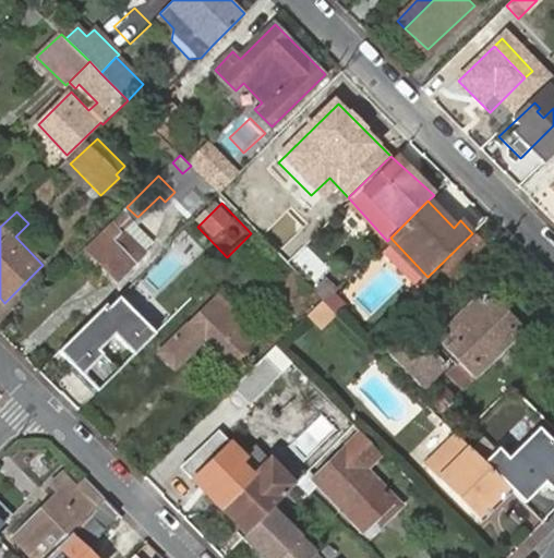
[(155,244),(125,215),(89,251),(119,281),(155,244)]
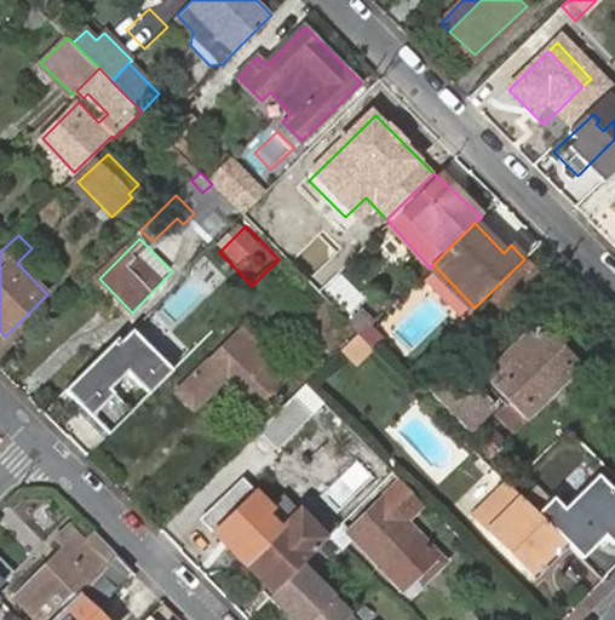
[(335,270),(351,251),(334,239),(320,257),(335,270)]
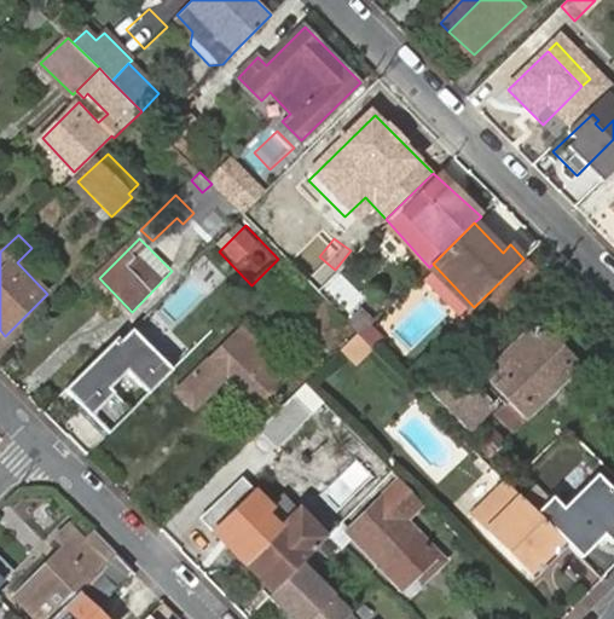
[(545,277),(531,262),(493,301),(508,314),(545,277)]
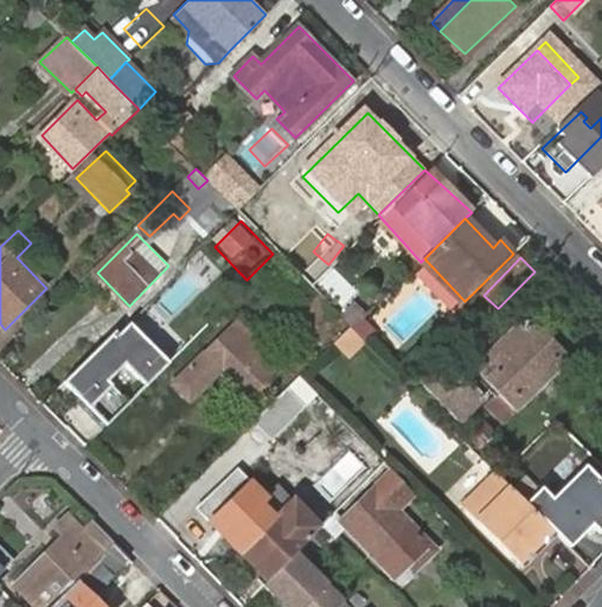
[(322,286),(350,304),(362,287),(334,269),(322,286)]
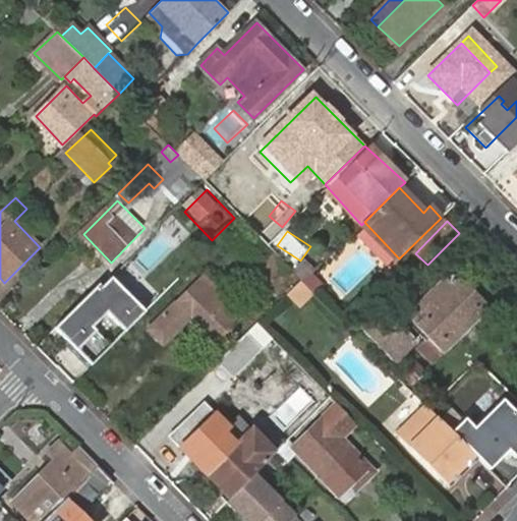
[(403,268),(396,261),(384,274),(390,280),(403,268)]
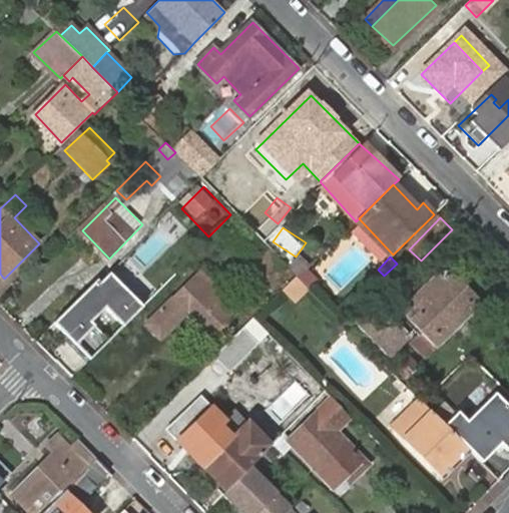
[(301,258),(291,269),(297,275),(299,277),(310,267),(301,258)]
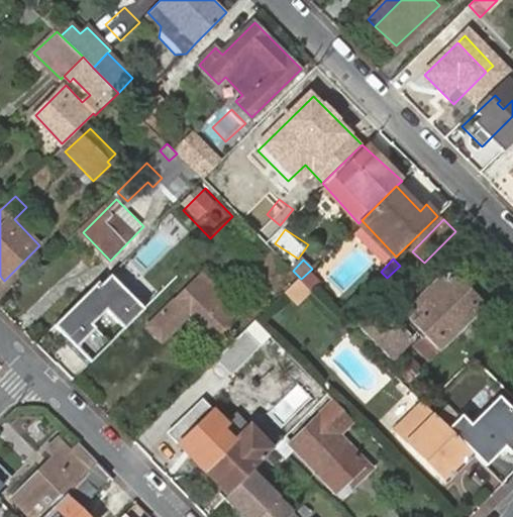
[(486,305),(448,268),(402,314),(422,336),(413,344),(429,362),(486,305)]
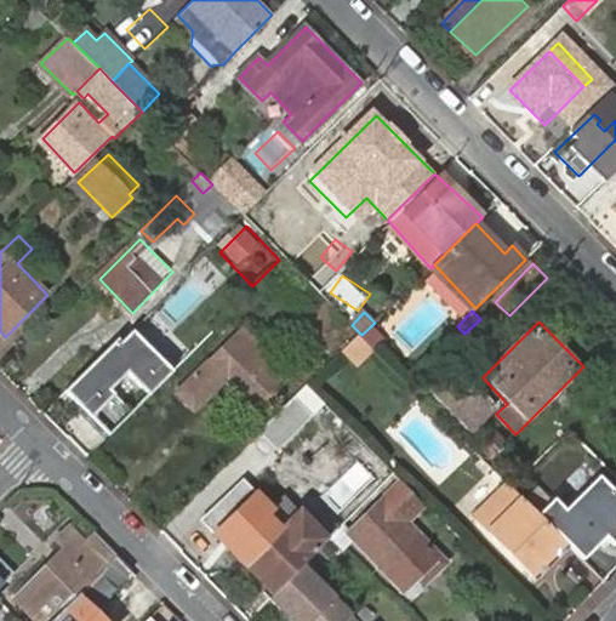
[(254,355),(262,347),(245,329),(184,389),(199,405),(227,380),(255,408),(280,381),(254,355)]
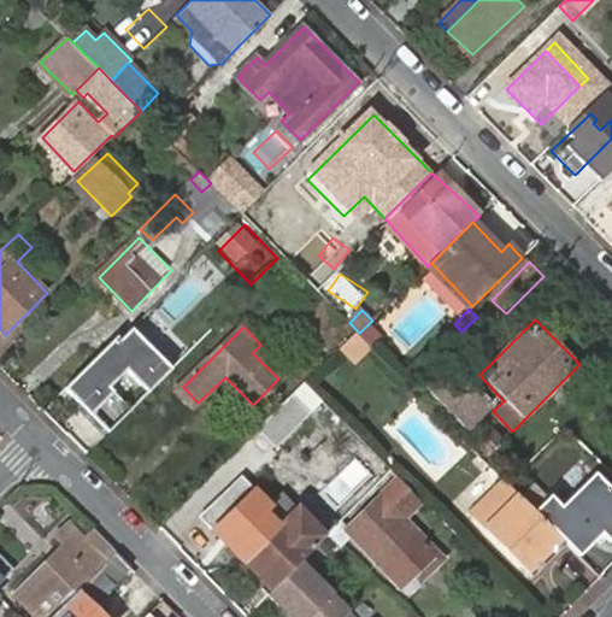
[(111,387),(128,371),(149,393),(174,369),(135,330),(124,341),(118,336),(65,388),(109,432),(133,409),(111,387)]
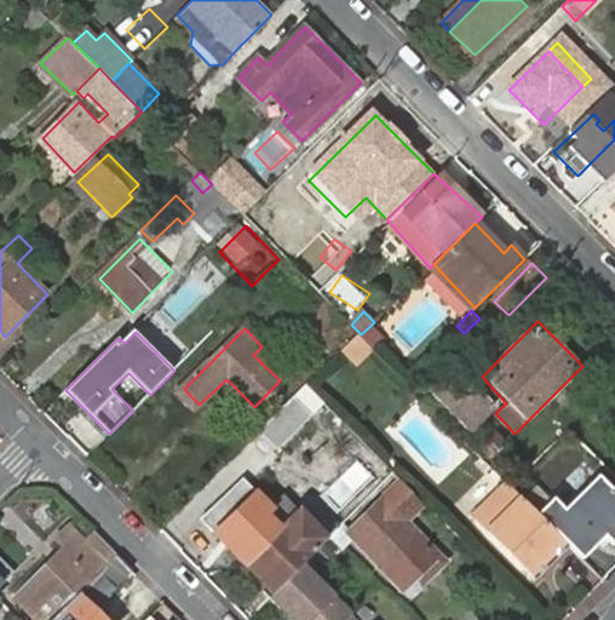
[(361,334),(358,332),(343,348),(344,348),(361,365),(375,350),(361,334)]
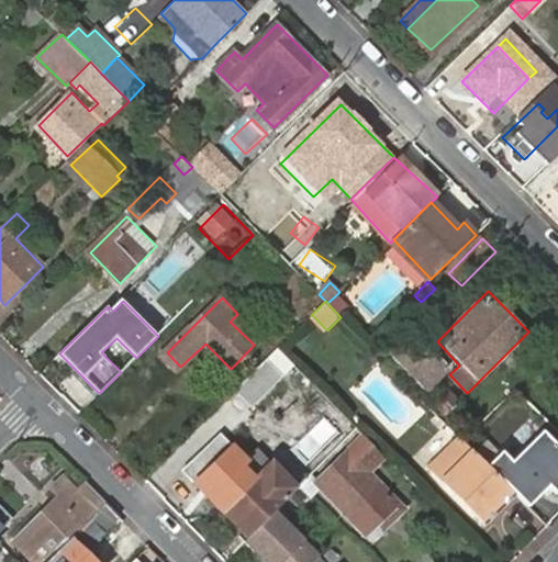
[(261,337),(237,314),(230,322),(254,345),(261,337)]
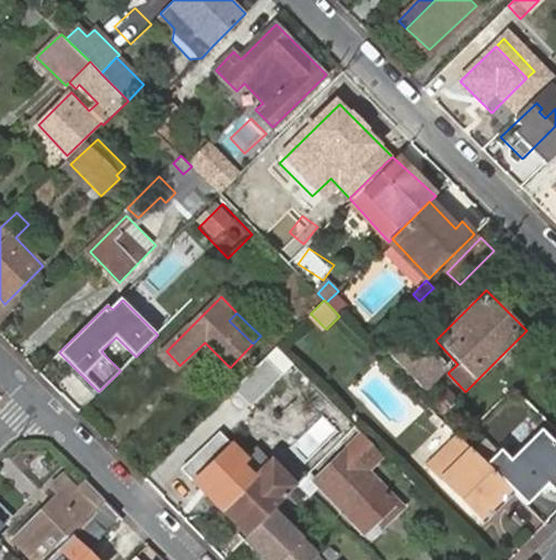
[(443,371),(414,340),(398,354),(391,347),(386,352),(444,411),(455,401),(435,380),(443,371)]
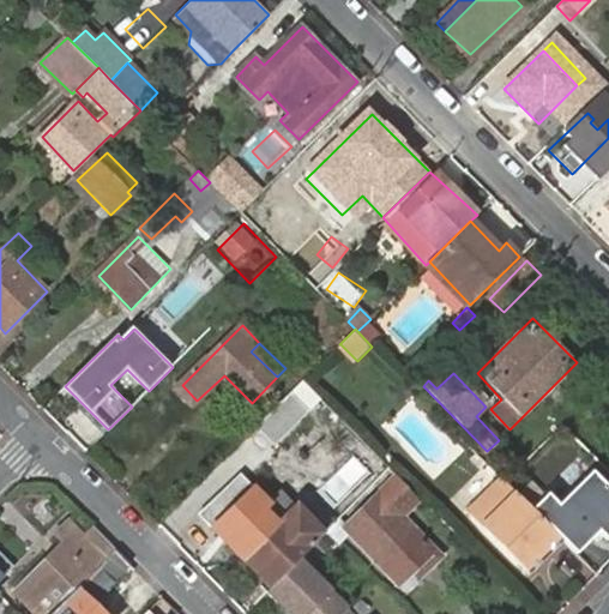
[(291,389),(255,426),(275,445),(312,408),(291,389)]
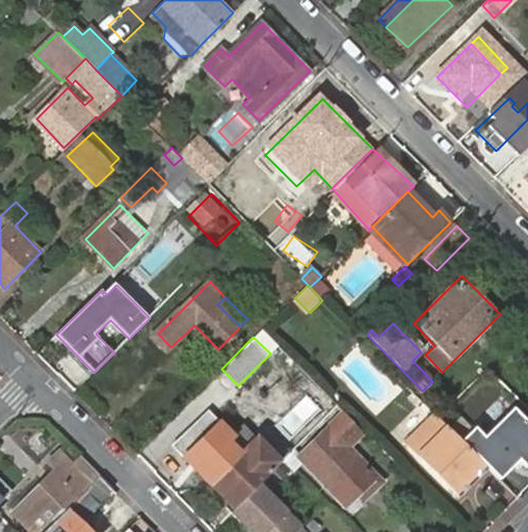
[(236,436),(211,411),(176,446),(215,484),(238,507),(248,496),(260,484),(266,479),(279,467),(255,444),(238,459),(226,447),(236,436)]
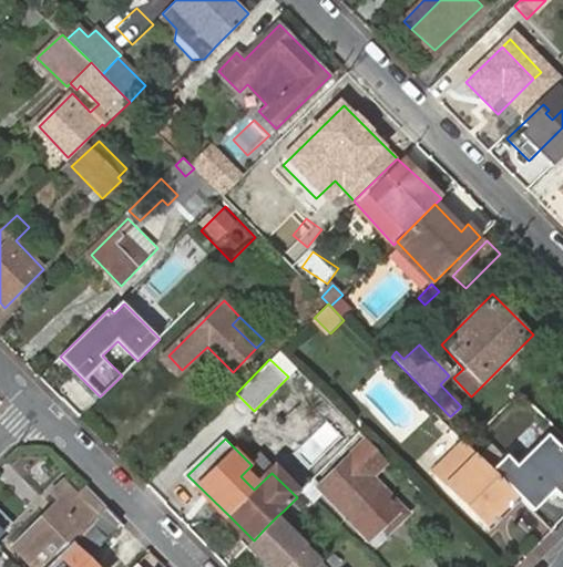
[(374,476),(388,461),(368,440),(321,486),(371,536),(388,519),(395,527),(410,512),(374,476)]
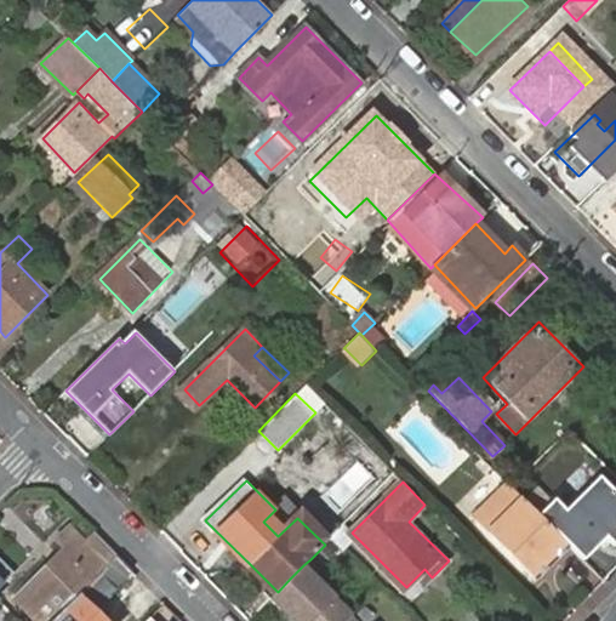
[(570,543),(512,485),(477,520),(537,580),(553,565),(555,557),(570,543)]
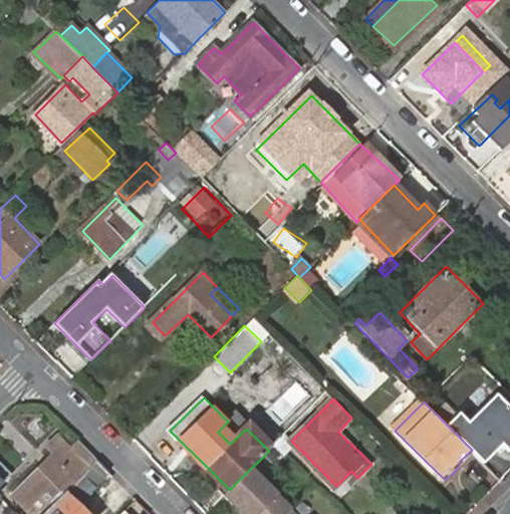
[(293,449),(282,438),(276,445),(286,456),(293,449)]
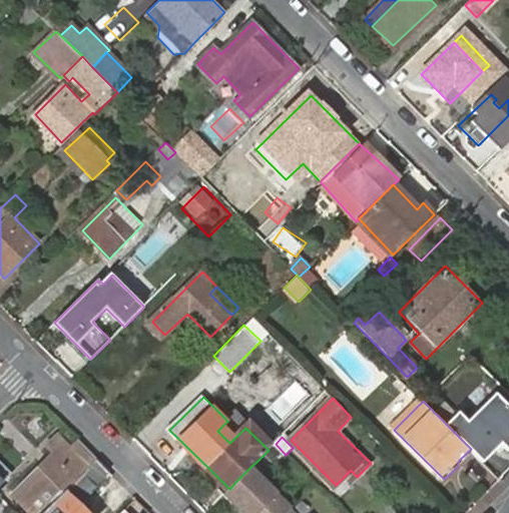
[(63,492),(98,458),(78,439),(65,451),(59,446),(52,452),(58,458),(18,498),(29,509),(24,512),(42,512),(43,512),(63,492)]
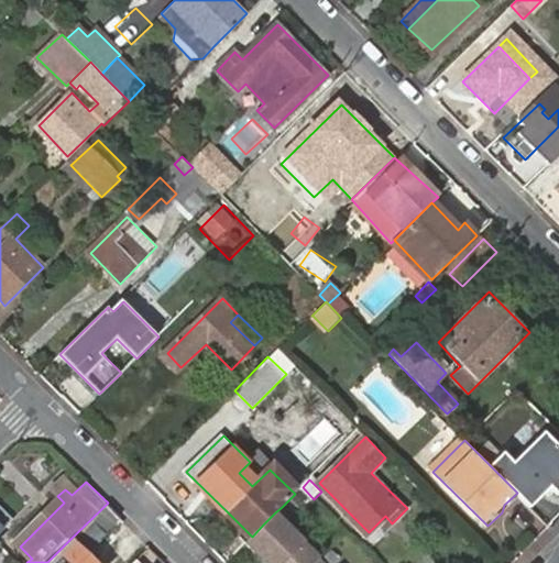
[(502,512),(521,496),(517,493),(504,505),(502,512)]
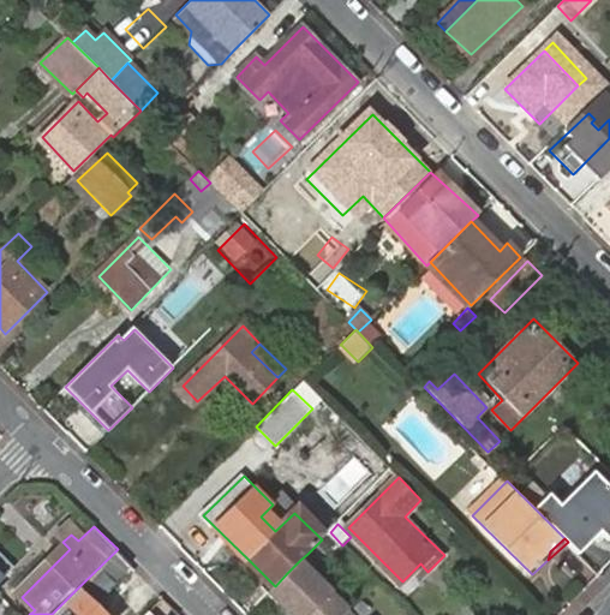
[(112,586),(132,566),(118,549),(76,590),(78,593),(57,614),(53,614),(52,614),(51,614),(100,614),(103,610),(106,602),(105,597),(108,593),(106,590),(111,585),(112,586)]
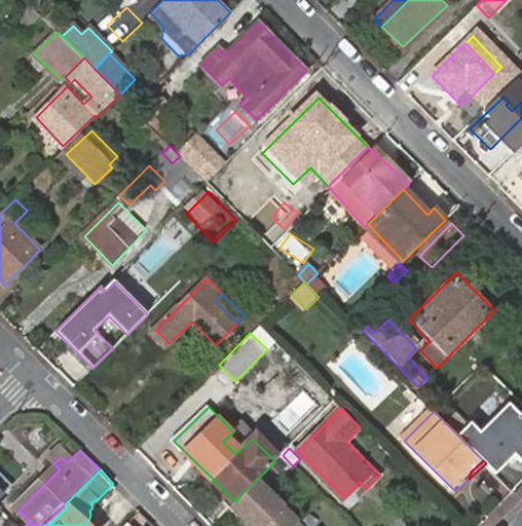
[(0,488),(4,493),(13,485),(0,472),(0,488)]
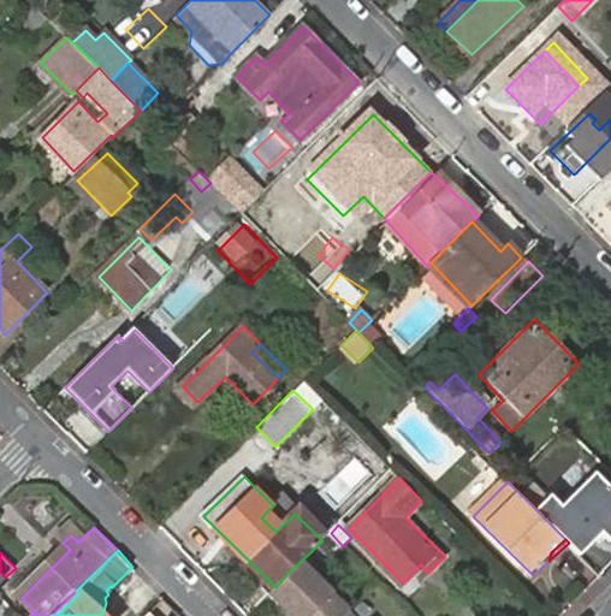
[(276,587),(268,594),(289,615),(343,615),(350,610),(301,561),(288,574),(276,587)]
